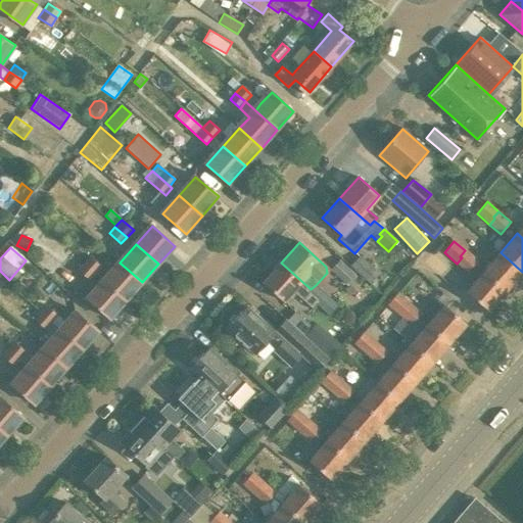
[(477,259),(465,250),(460,256),(462,257),(457,264),(467,272),(477,259)]
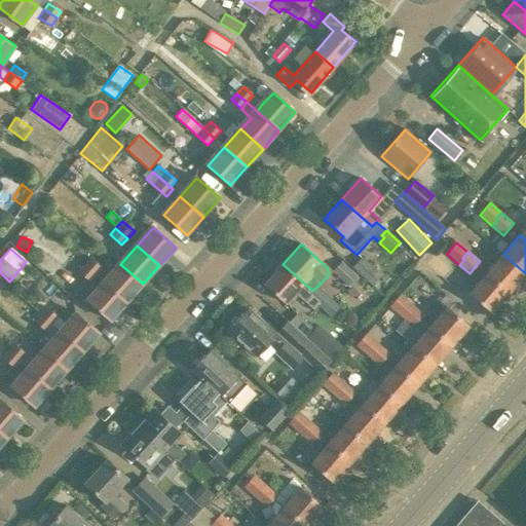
[(525,273),(503,254),(486,274),(508,293),(525,273)]
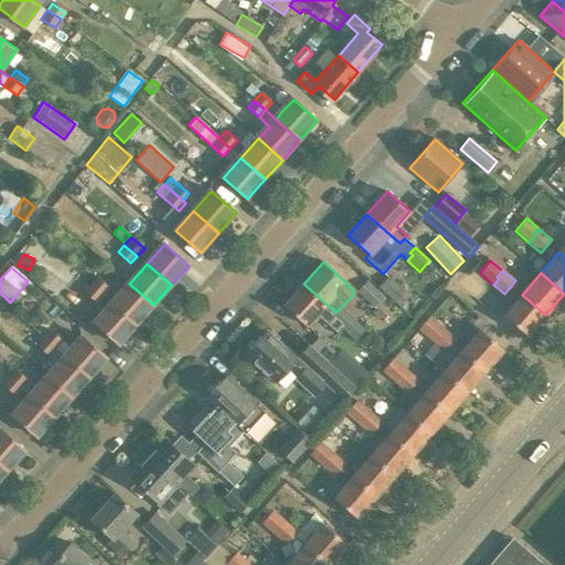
[(467,275),(459,285),(476,299),(483,290),(467,275)]
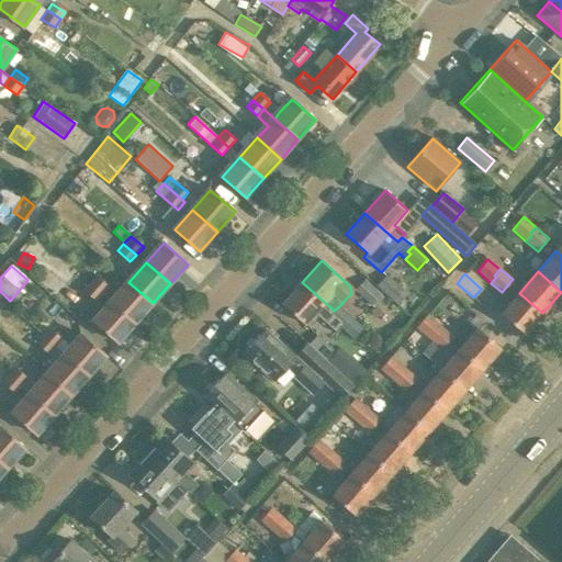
[(385,274),(375,287),(396,304),(406,293),(385,274)]
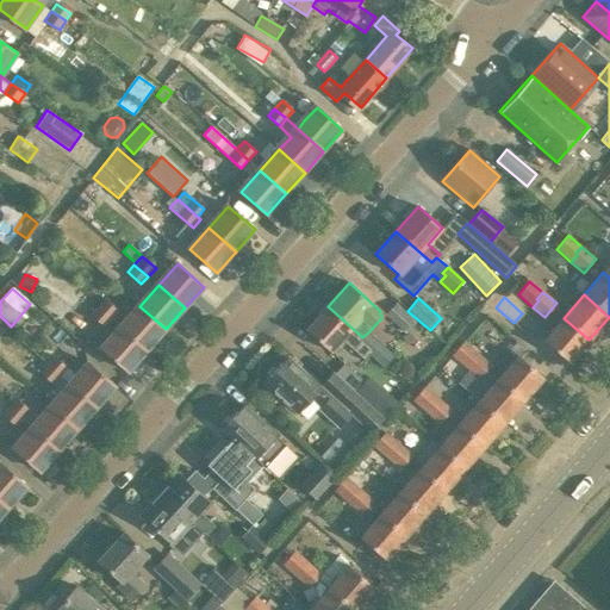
[(105,299),(98,307),(112,319),(118,311),(105,299)]
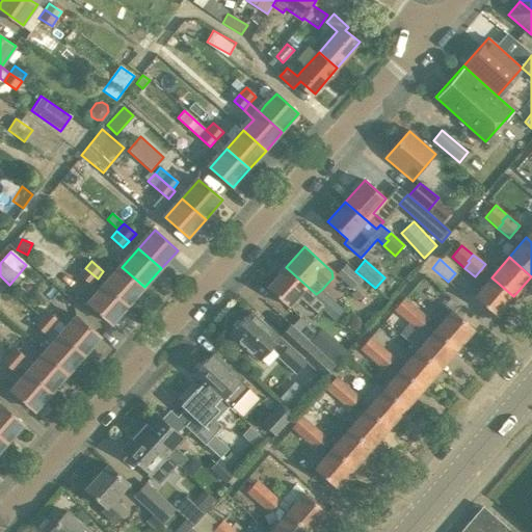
[(345,265),(336,274),(353,291),(363,281),(345,265)]
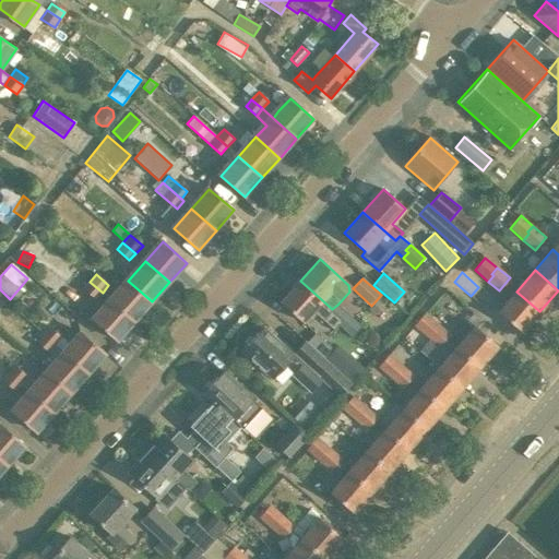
[(134,321),(152,301),(128,281),(110,300),(134,321)]
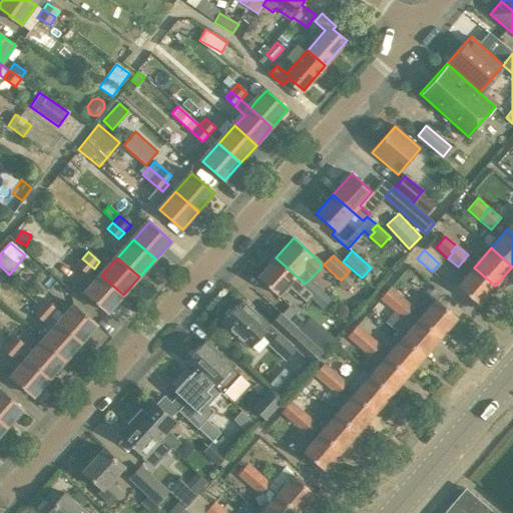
[(315,293),(319,288),(310,280),(305,284),(276,258),(259,278),(279,296),(287,286),(306,303),(310,299),(313,301),(317,295),(315,293)]
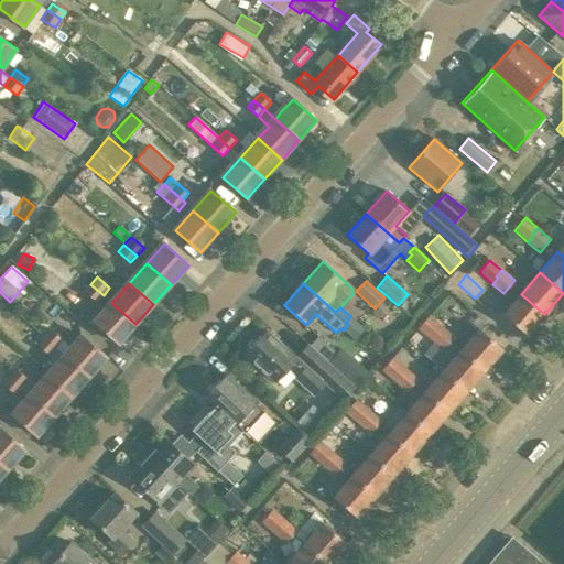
[(97,302),(104,295),(90,284),(85,291),(97,302)]
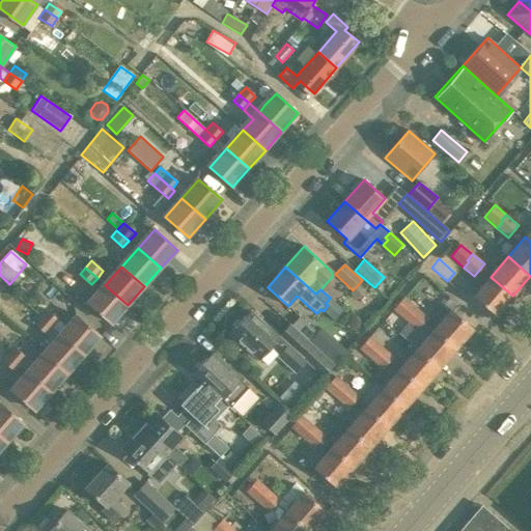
[(496,315),(512,296),(491,277),(473,297),(496,315)]
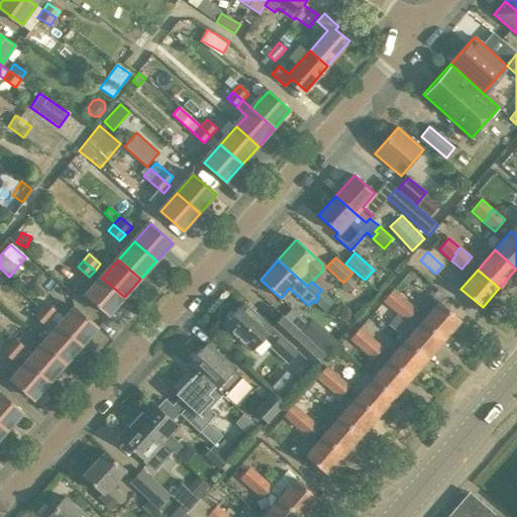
[(108,315),(124,297),(102,278),(86,296),(108,315)]
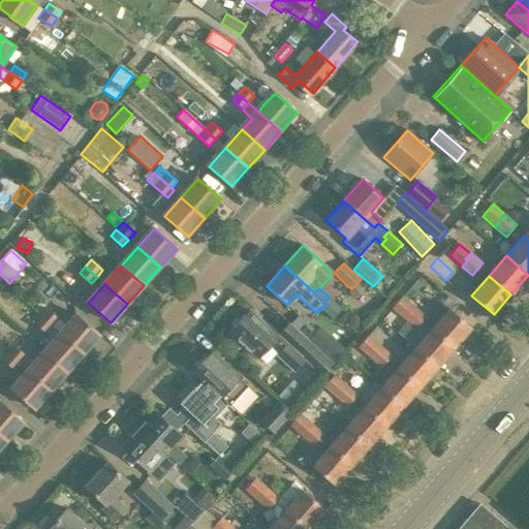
[(333,319),(342,309),(329,297),(324,302),(327,304),(322,310),(333,319)]
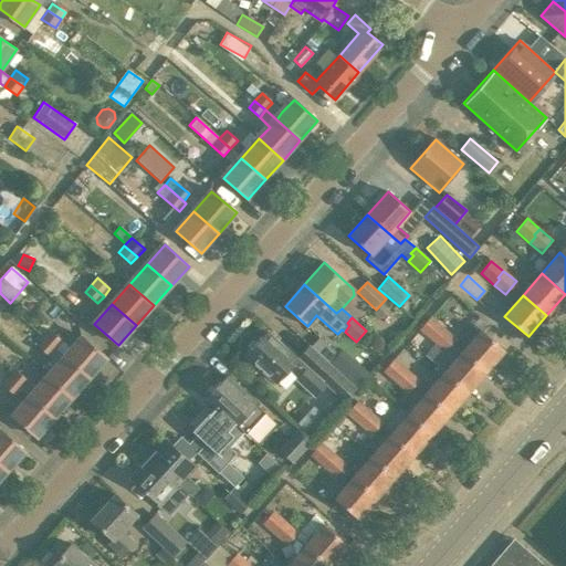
[(436,334),(441,327),(430,317),(419,331),(432,342),(438,336),(436,334)]
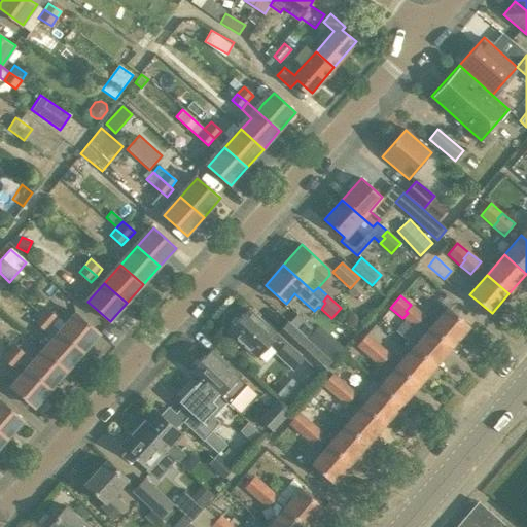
[(432,312),(438,317),(430,327),(453,346),(469,327),(441,303),(432,312)]
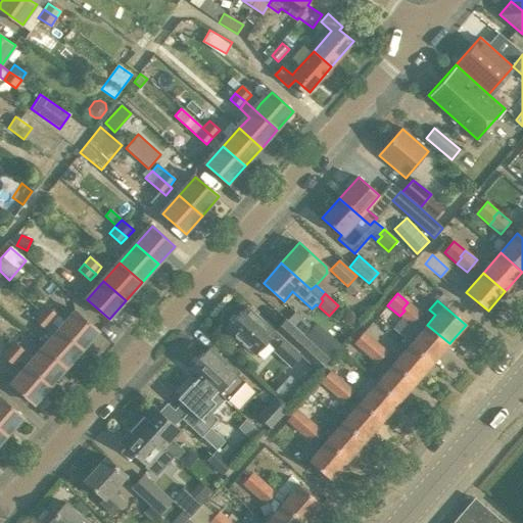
[(421,314),(408,302),(402,308),(405,311),(399,316),(410,325),(421,314)]
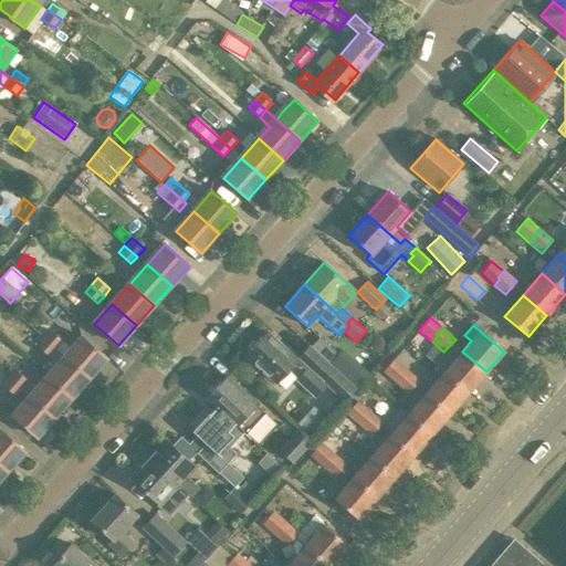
[(44,338),(55,349),(65,357),(90,379),(107,358),(83,337),(72,349),(51,332),(44,338)]
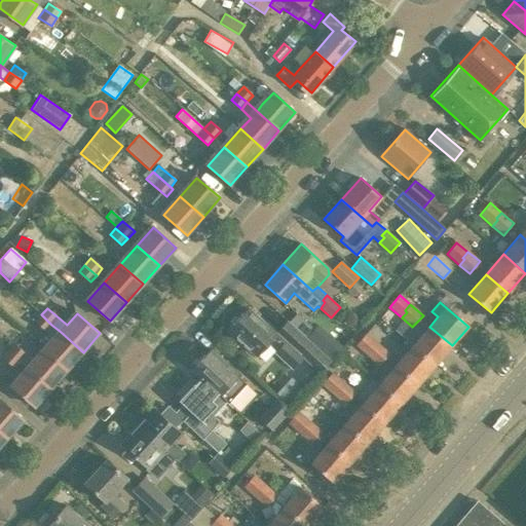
[(248,309),(229,330),(256,354),(276,333),(267,324),(266,326),(248,309)]
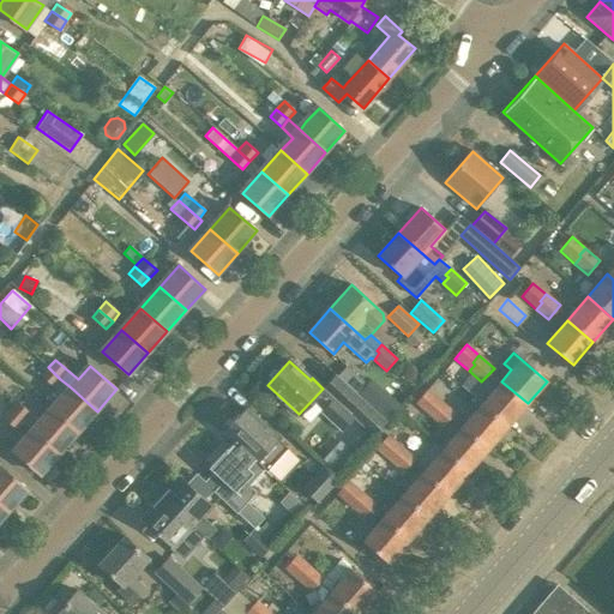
[(54,386),(60,379),(48,367),(41,375),(54,386)]
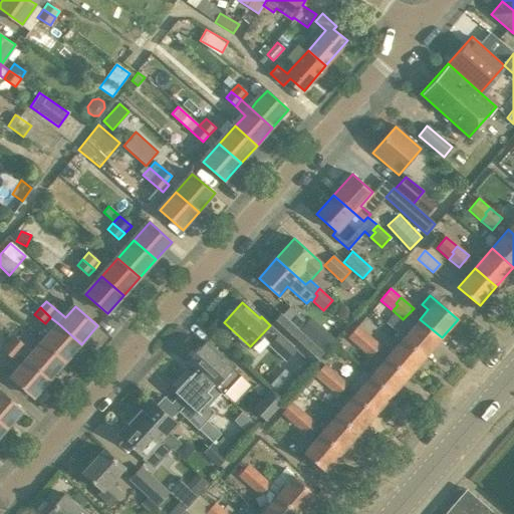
[(283,316),(298,329),(306,320),(291,307),(283,316)]
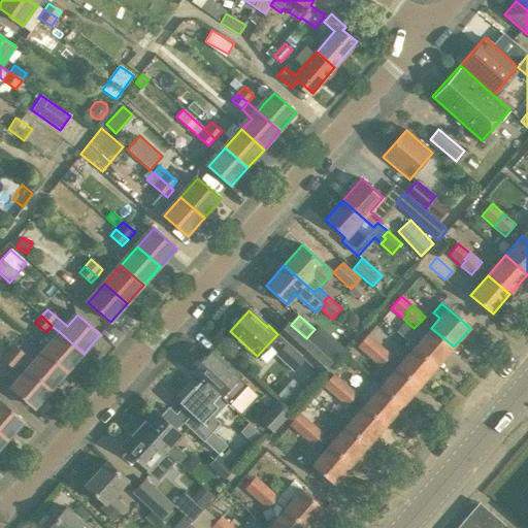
[(295,370),(305,359),(322,374),(332,362),(288,322),(277,334),(286,341),(275,353),(295,370)]
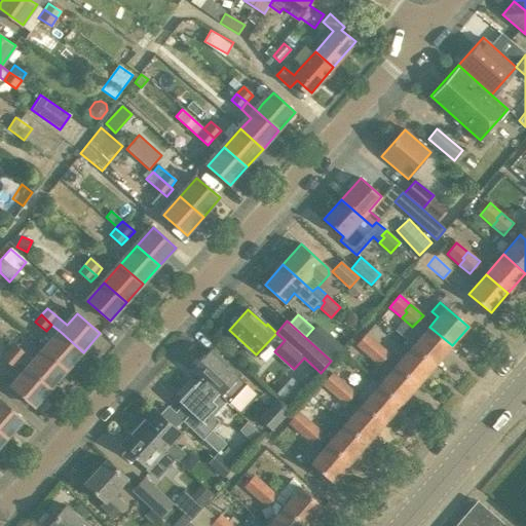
[(412,346),(435,366),(452,345),(429,327),(412,346)]
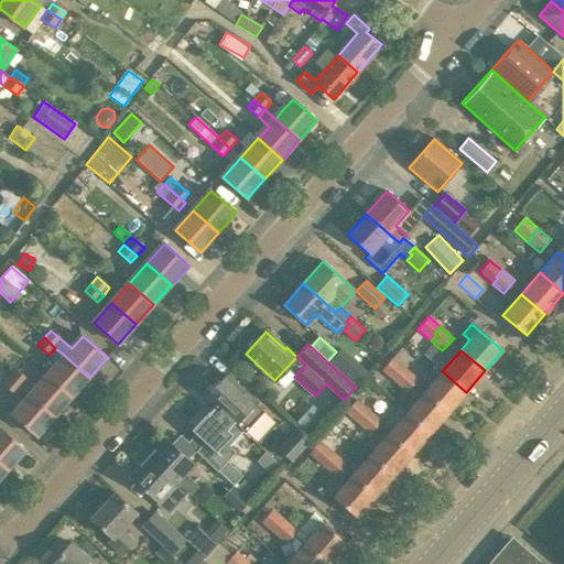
[(89,378),(65,356),(47,376),(72,397),(89,378)]
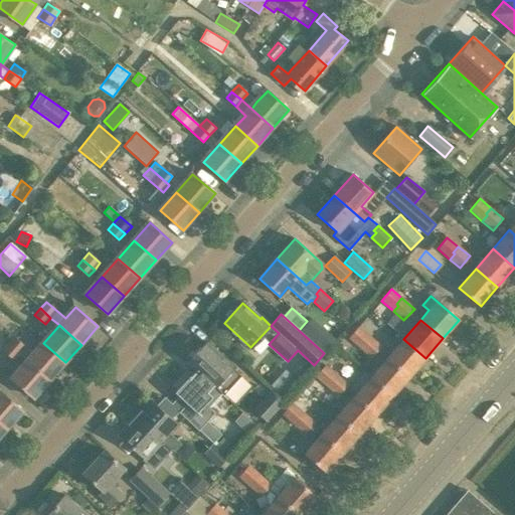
[(363,342),(368,336),(358,327),(348,338),(360,349),(365,343),(363,342)]
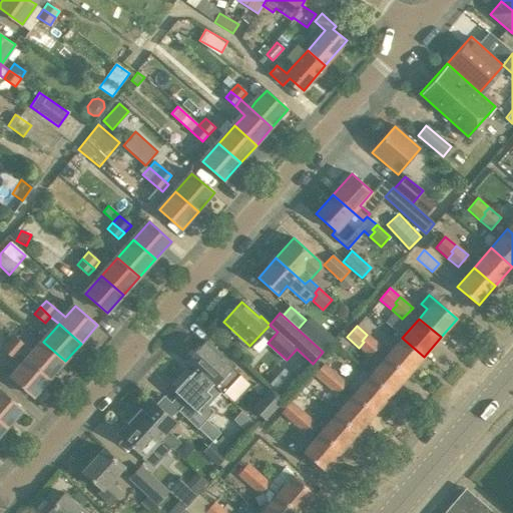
[(315,345),(323,352),(334,340),(326,333),(315,345)]
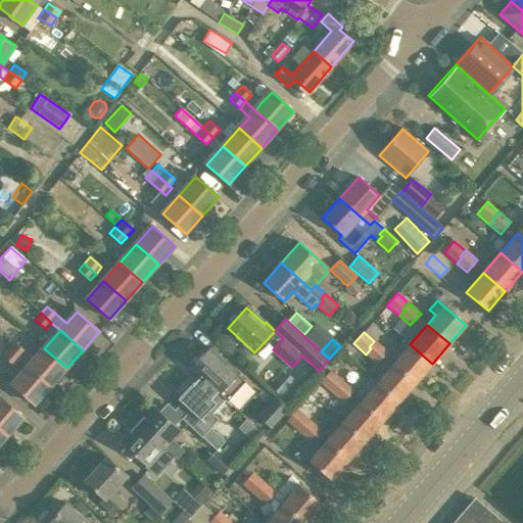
[(386,353),(374,341),(369,347),(371,348),(366,354),(376,365),(386,353)]
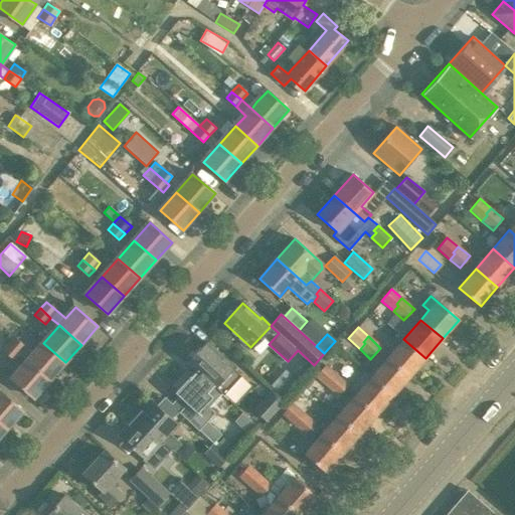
[(14,337),(8,344),(19,354),(26,347),(14,337)]
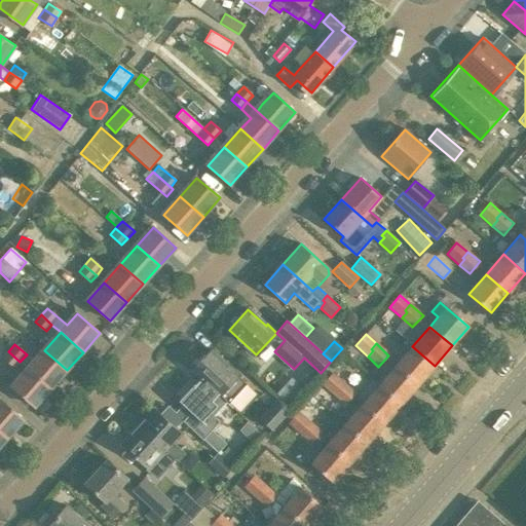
[(435,366),(412,346),(396,366),(417,384),(435,366)]
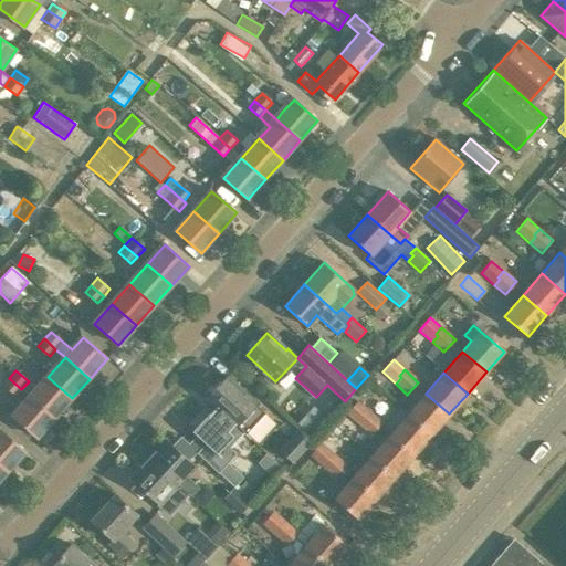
[(38,389),(30,397),(54,418),(72,398),(48,377),(38,389)]
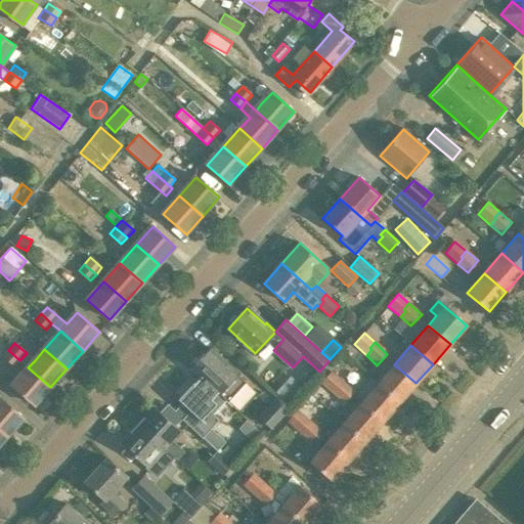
[(191,369),(199,377),(226,400),(227,401),(246,382),(210,349),(191,369)]
